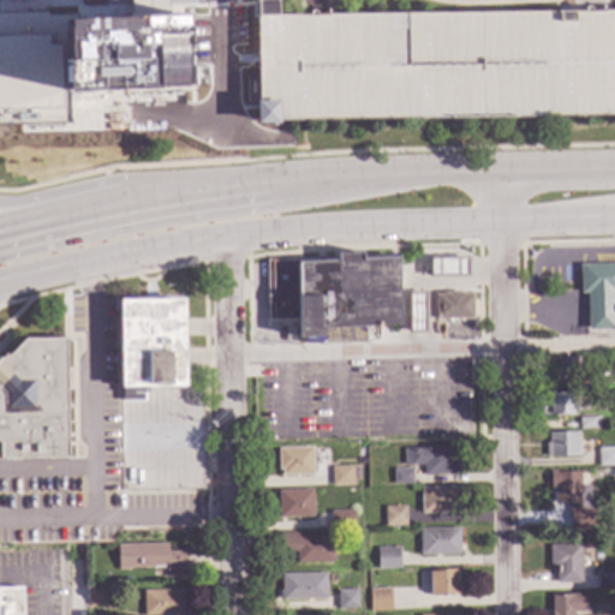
[(275,0),(275,17),(586,12),(614,11),(614,114),(276,120),(276,123),(255,123),(254,99),(257,99),(256,0),(275,0)]
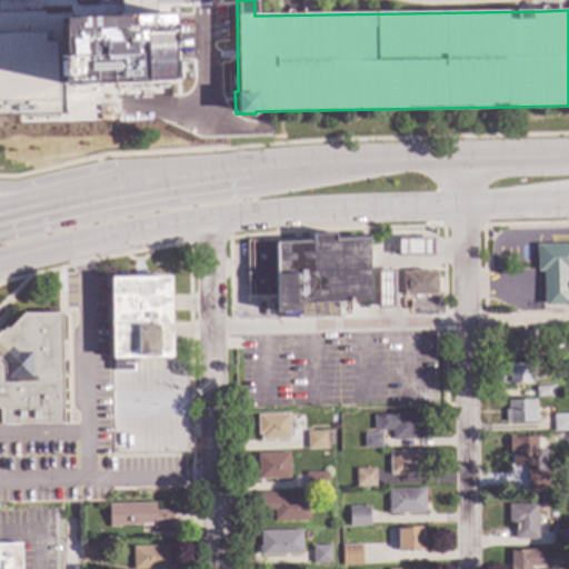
[(167,16),(169,81),(55,85),(56,100),(0,101),(0,11),(41,11),(42,15),(68,15),(68,19),(167,16)]
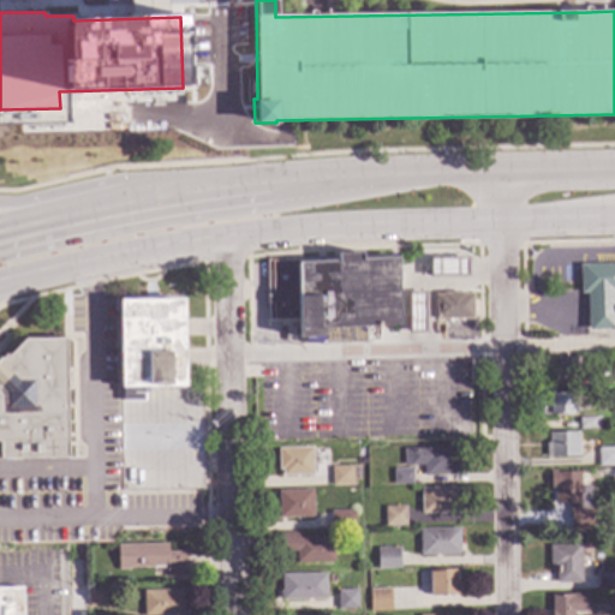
[(362,258),(396,257),(399,296),(471,293),(472,317),(442,317),(442,327),(324,332),(324,336),(299,336),(298,318),(269,320),(267,263),(339,261),(339,252),(362,251),(362,258)]
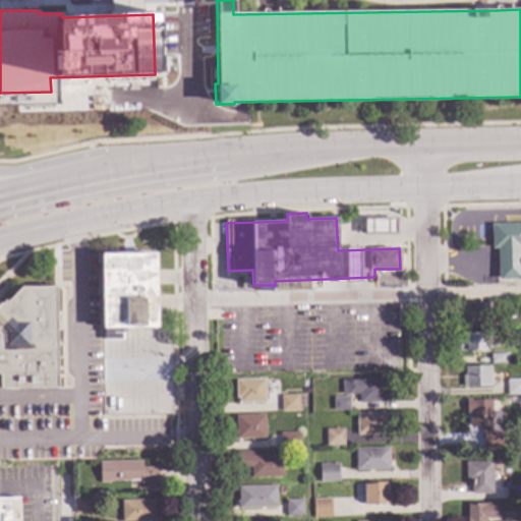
[(395,233),(395,221),(363,221),(363,233),(395,233)]
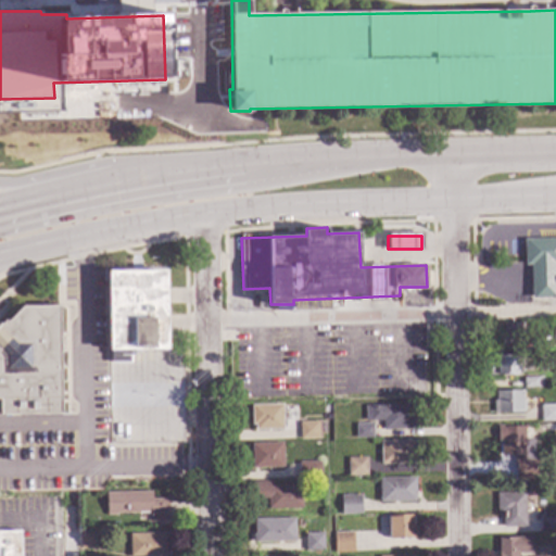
[(555,299),(532,299),(531,265),(526,265),(525,239),(555,238),(555,299)]
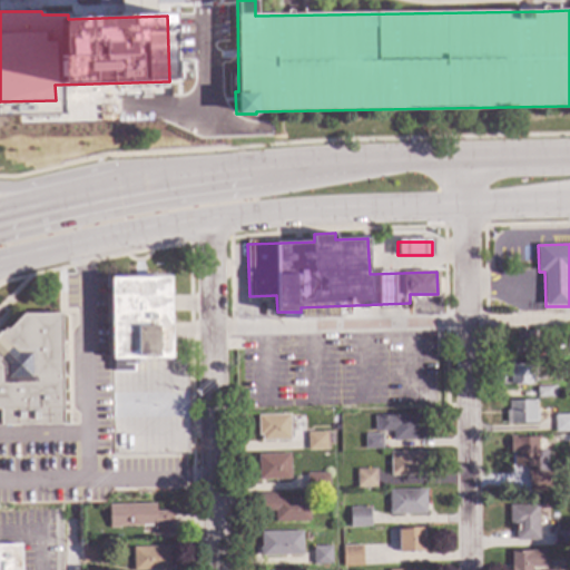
[(172,359),(111,360),(110,277),(170,276),(172,359)]
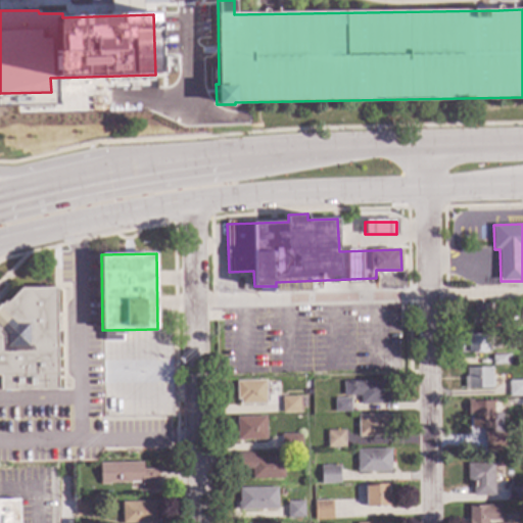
[(57,388),(0,389),(0,308),(21,287),(56,287),(57,388)]
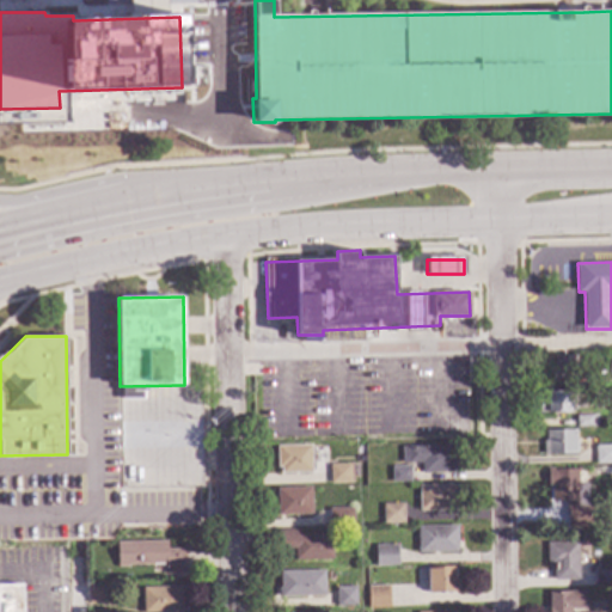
[(577,381),(551,381),(551,365),(555,365),(555,355),(577,355),(577,381)]
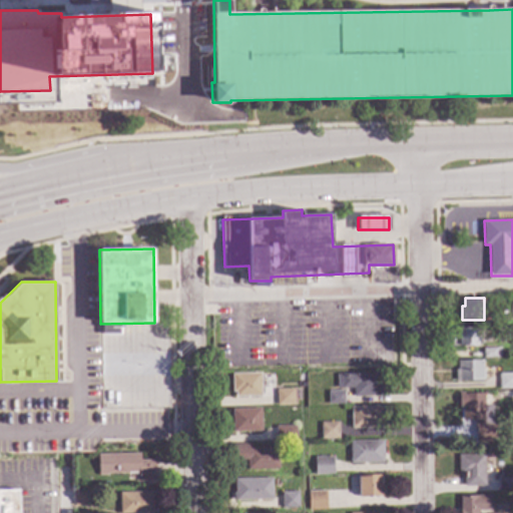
[(480,346),(454,346),(453,329),(480,328),(480,346)]
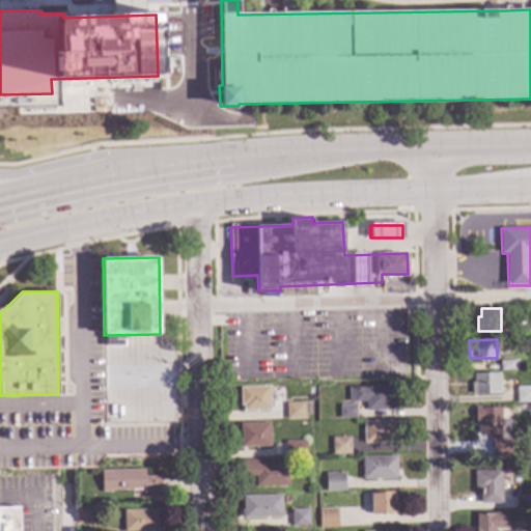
[(519,368),(500,369),(500,360),(519,360),(519,368)]
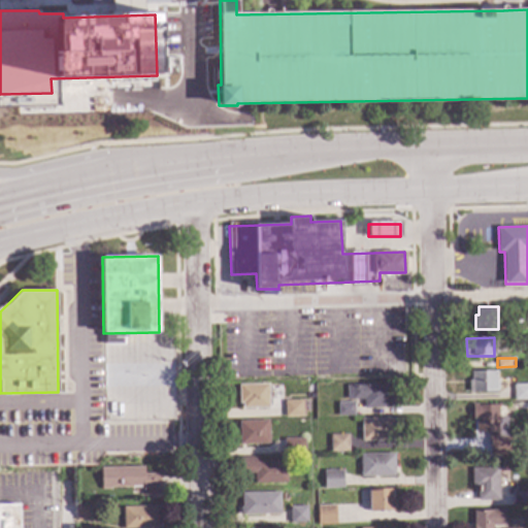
[(497,391),(470,392),(469,380),(472,380),(472,371),(497,370),(497,391)]
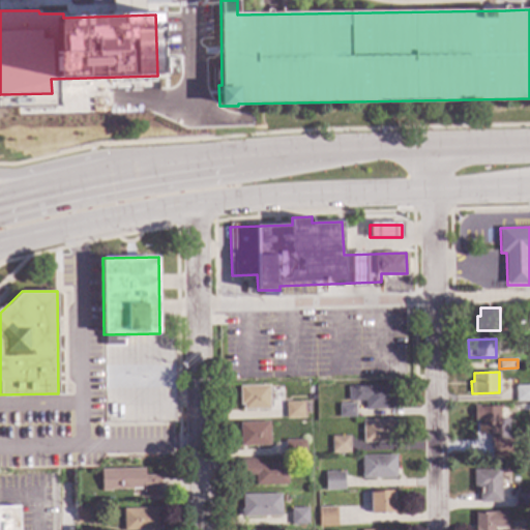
[(529,401),(516,401),(516,384),(529,384),(529,401)]
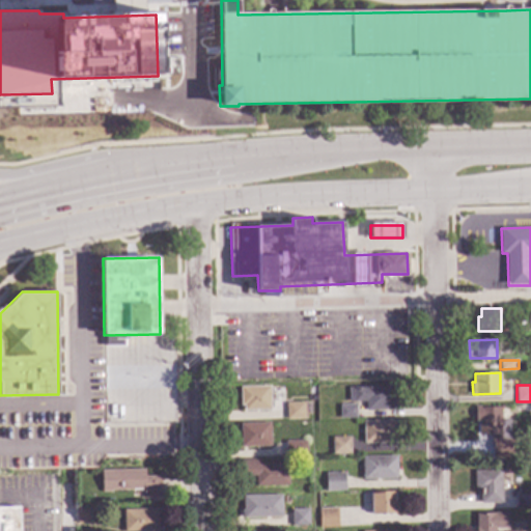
[(272,410),(246,410),(246,406),(242,406),(242,386),(271,386),(272,410)]
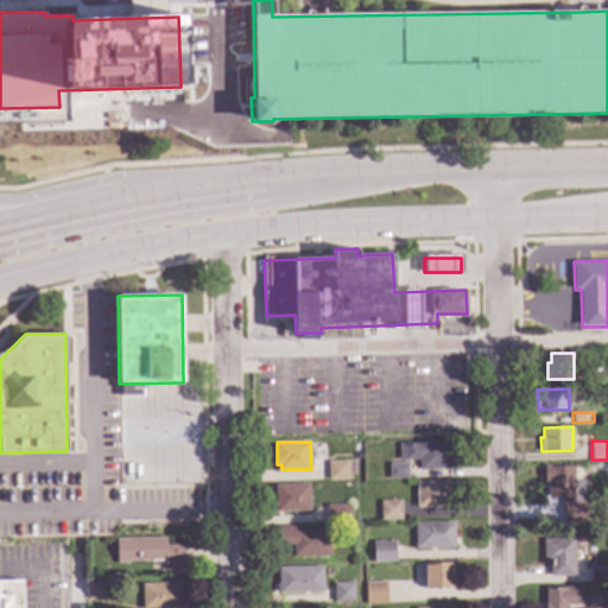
[(450,449),(454,449),(454,468),(420,469),(419,458),(400,460),(400,443),(450,442),(450,449)]
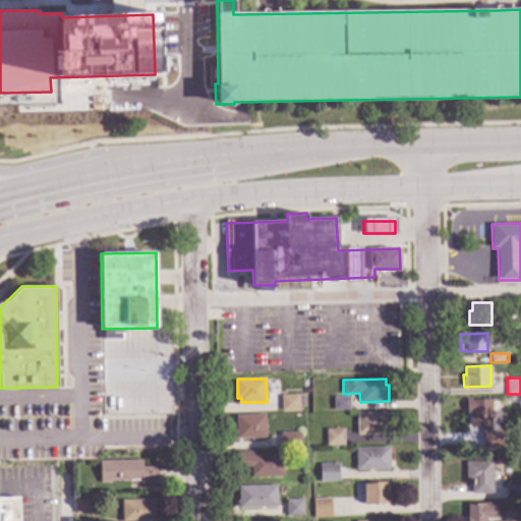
[(299,411),(281,411),(281,394),(299,394),(299,411)]
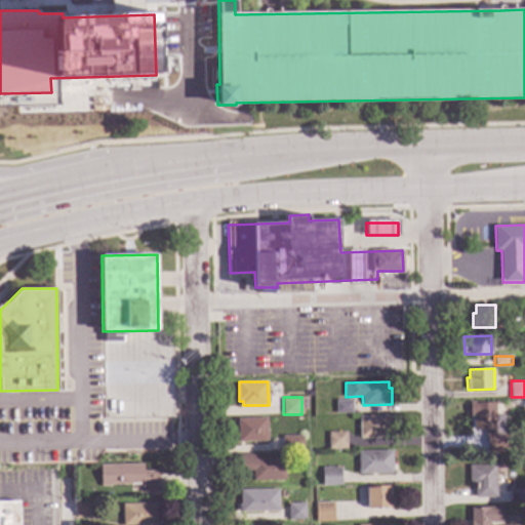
[(353,412),(337,412),(337,400),(353,399),(353,412)]
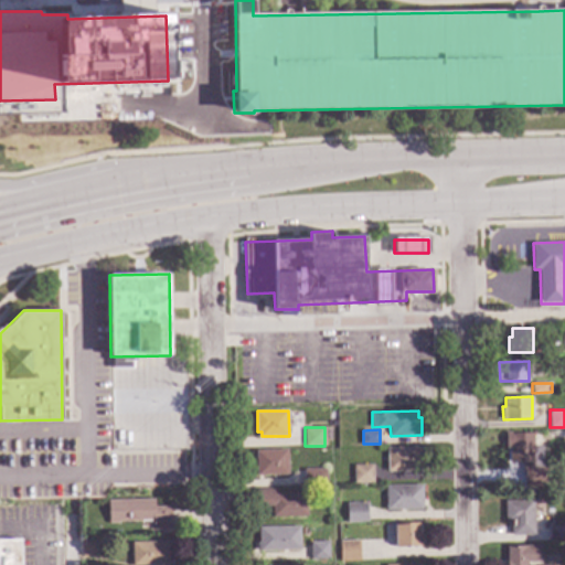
[(564,438),(551,439),(551,432),(564,430),(564,438)]
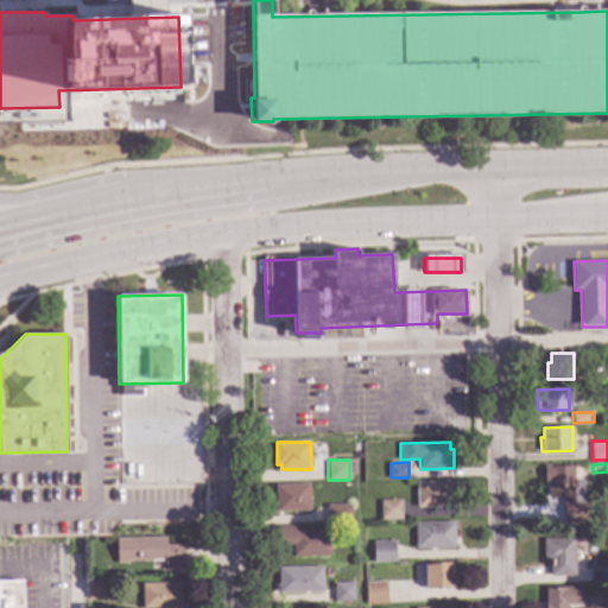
[(584,520),(563,520),(564,499),(548,498),(548,482),(544,482),(544,464),(586,466),(584,520)]
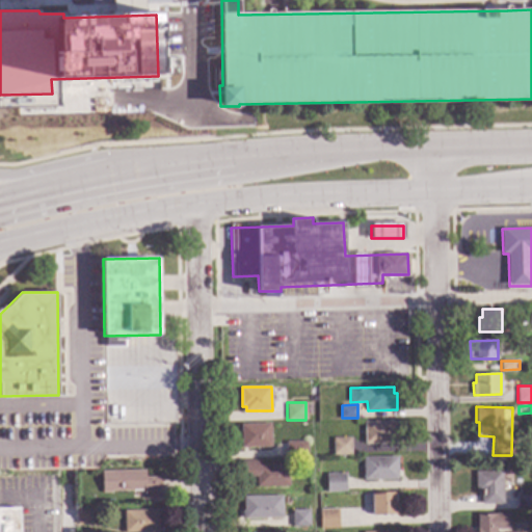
[(399,443),(365,444),(365,421),(398,420),(399,443)]
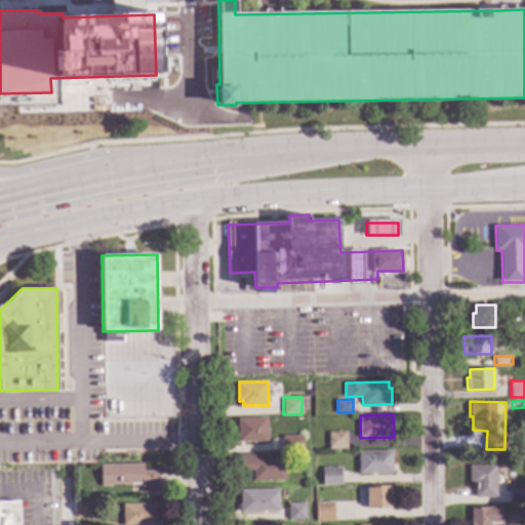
[(269,441),(239,442),(238,418),(268,417),(269,441)]
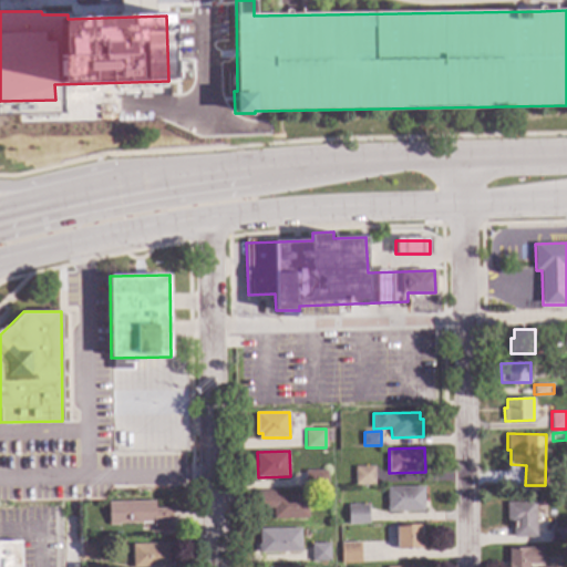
[(375,484),(356,485),(356,465),(375,465),(375,484)]
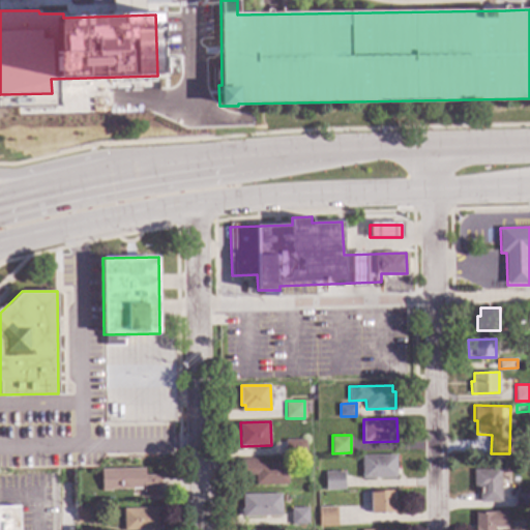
[(306,454),(285,455),(285,440),(306,439),(306,454)]
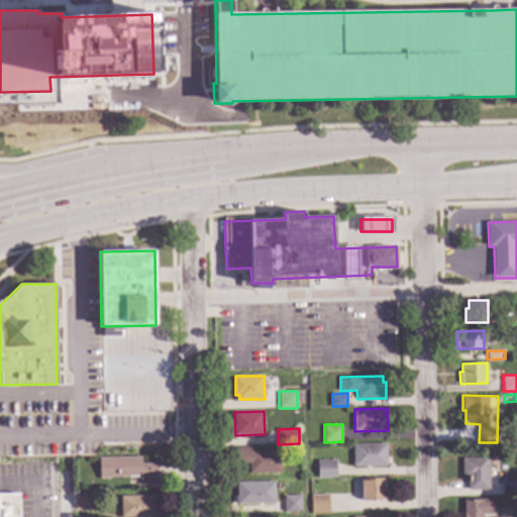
[(387,466),(353,466),(353,443),(387,443),(387,466)]
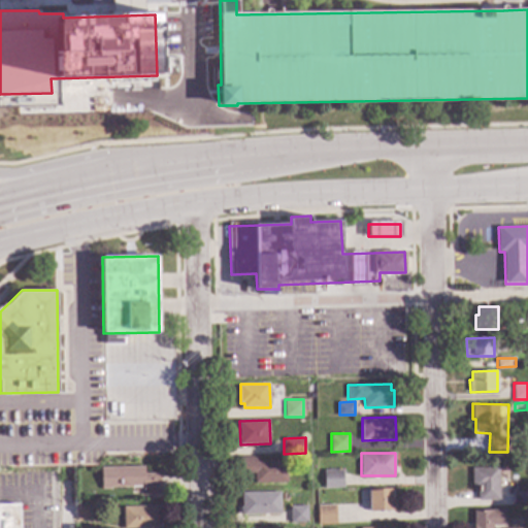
[(257,461),(287,460),(288,482),(255,483),(255,473),(241,474),(240,456),(257,456),(257,461)]
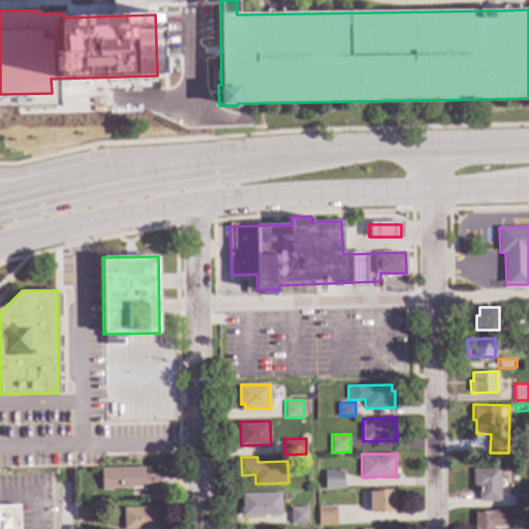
[(145,473),(160,473),(160,495),(142,495),(142,488),(103,488),(102,468),(145,467),(145,473)]
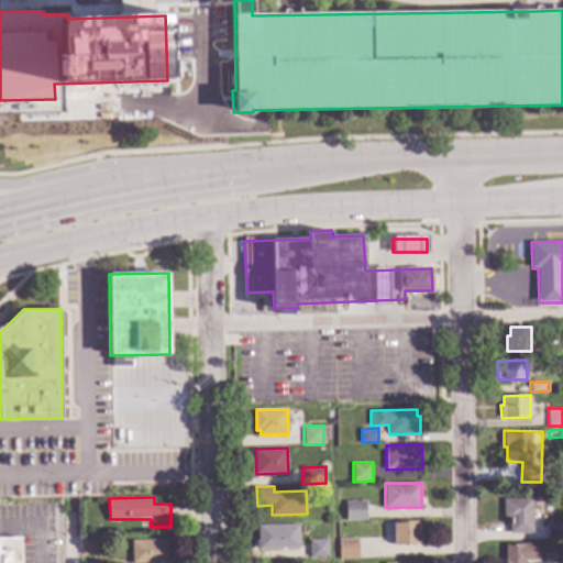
[(533,533),(510,533),(509,520),(504,521),(504,497),(532,497),(533,533)]
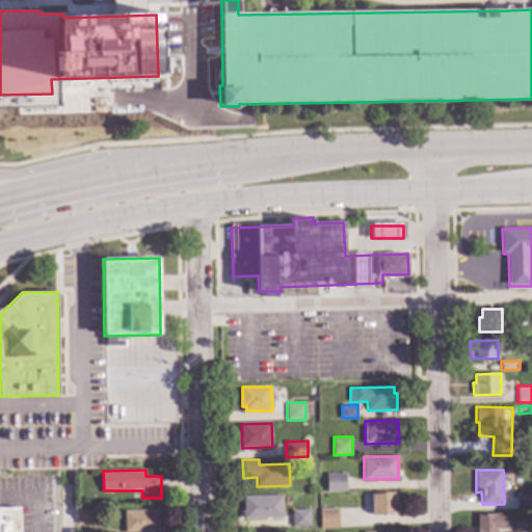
[(345,491),(326,491),(326,473),(346,473),(345,491)]
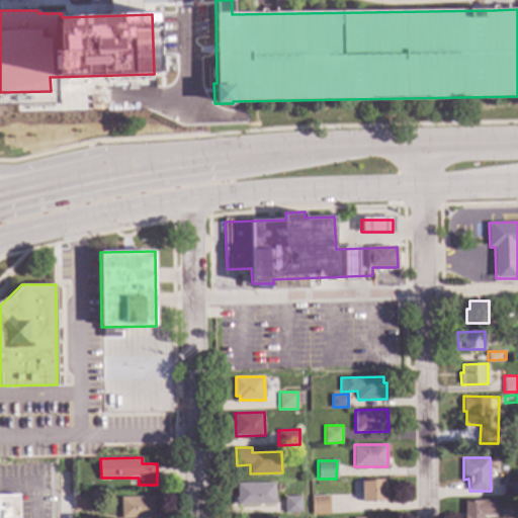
[(385,489),(387,489),(387,501),(361,501),(361,479),(385,479),(385,489)]
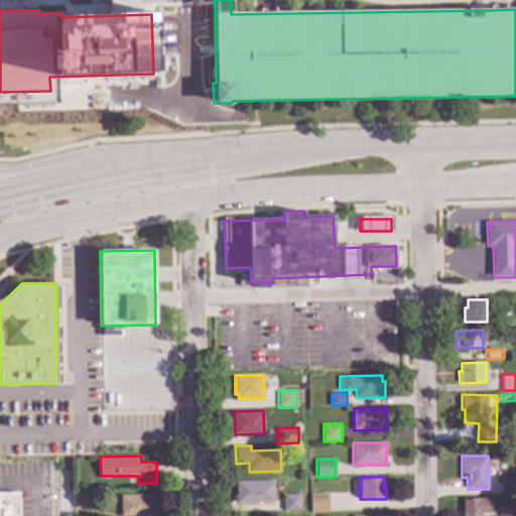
[(515,493),(502,493),(501,481),(515,480),(515,493)]
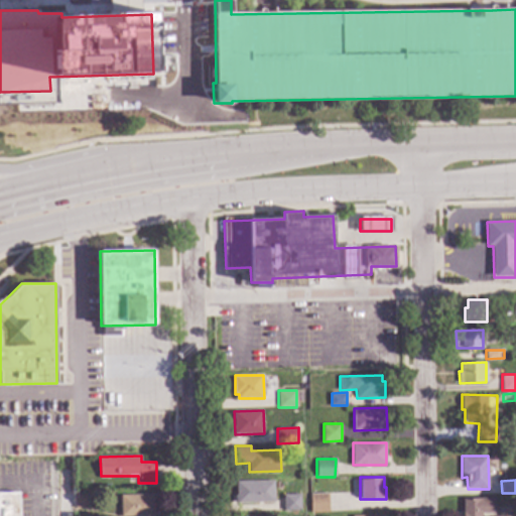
[(275,503),(236,504),(236,482),(274,481),(275,503)]
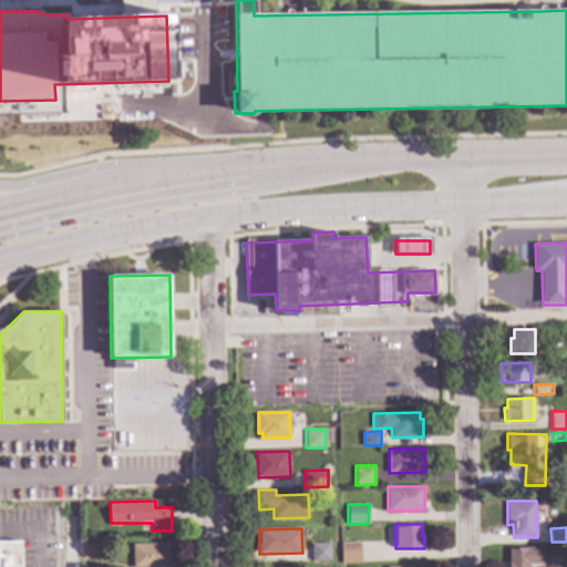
[(21,566),(0,566),(0,539),(21,539),(21,566)]
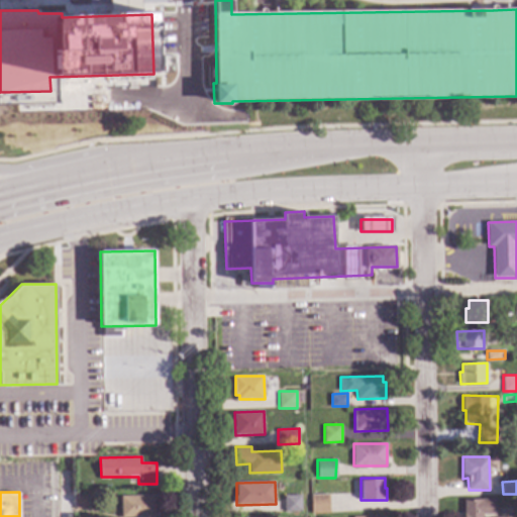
[(92,510),(75,511),(74,495),(92,494),(92,510)]
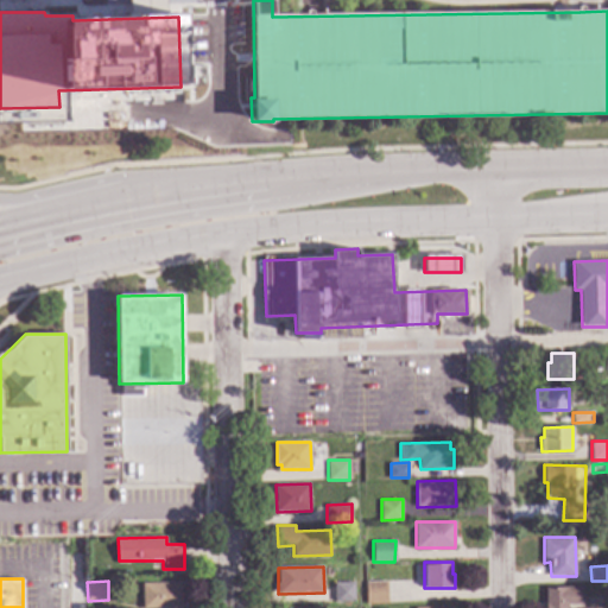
[(184,607),(144,607),(144,582),(184,582),(184,607)]
